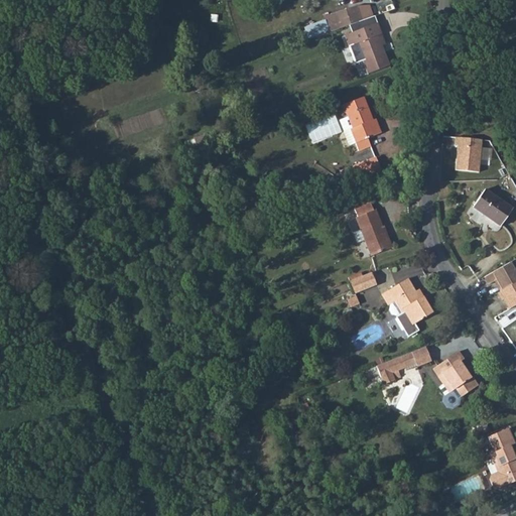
[(335,14),(341,29),(363,21),(358,6),(335,14)]
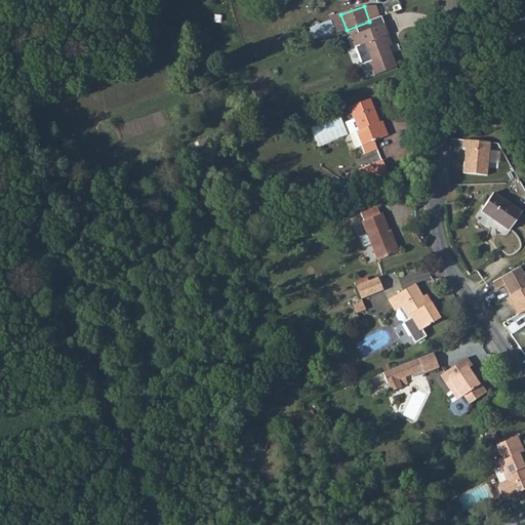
[(330,17),(335,34),(347,30),(340,14),(330,17)]
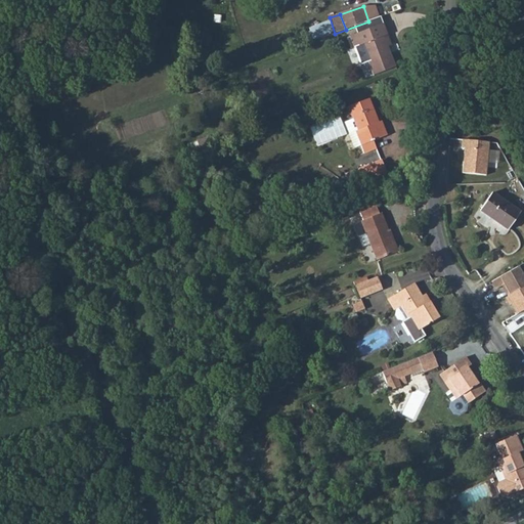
[(357,33),(362,44),(374,75),(395,67),(388,47),(384,36),(387,35),(383,24),(357,33)]
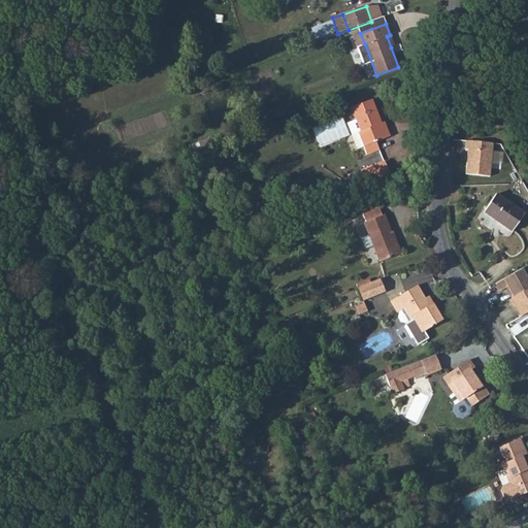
[(360,33),(353,36),(357,47),(365,44),(360,33)]
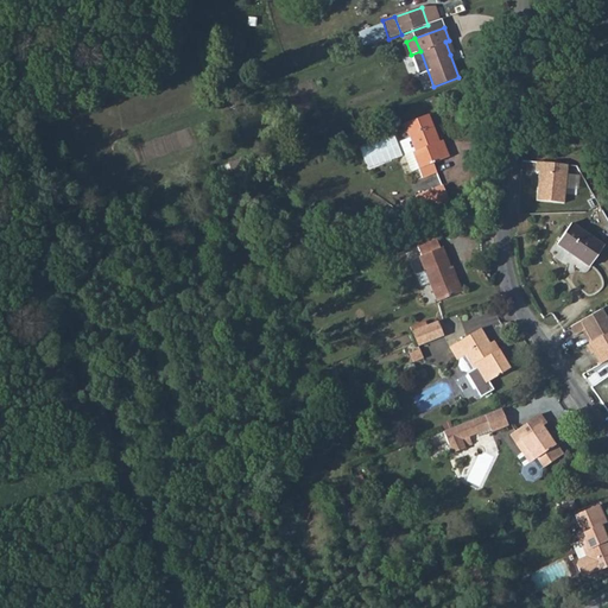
[(412,152),(418,169),(422,177),(437,171),(434,163),(448,157),(442,140),(438,141),(428,114),(405,124),(416,151),(412,152)]
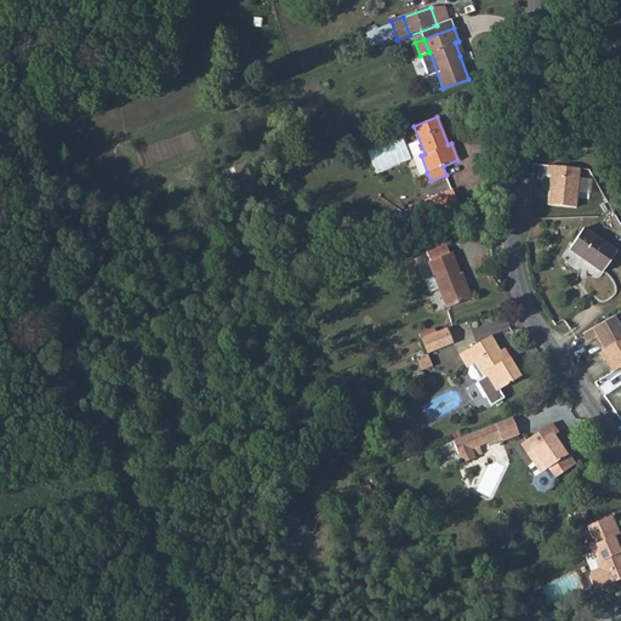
[(421,155),(412,158),(420,175),(427,172),(421,155)]
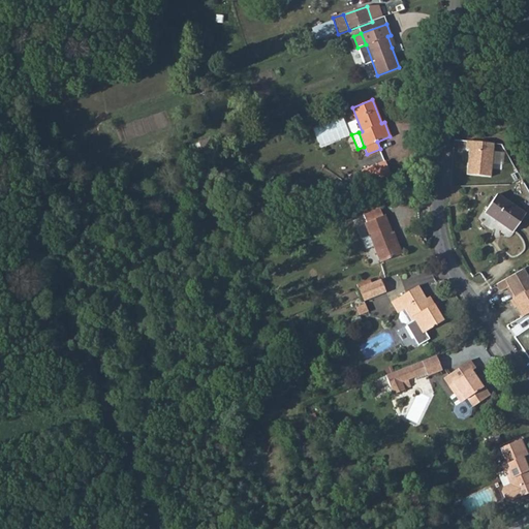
[(201,149),(214,145),(212,136),(198,142),(201,149)]
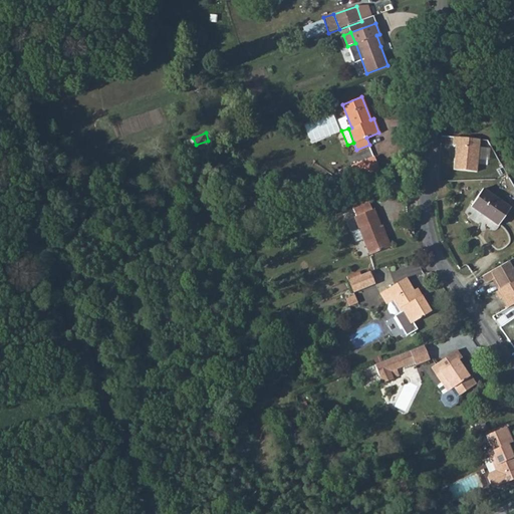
[(480,141),(453,139),(453,147),(456,147),(454,171),(477,173),(480,141)]
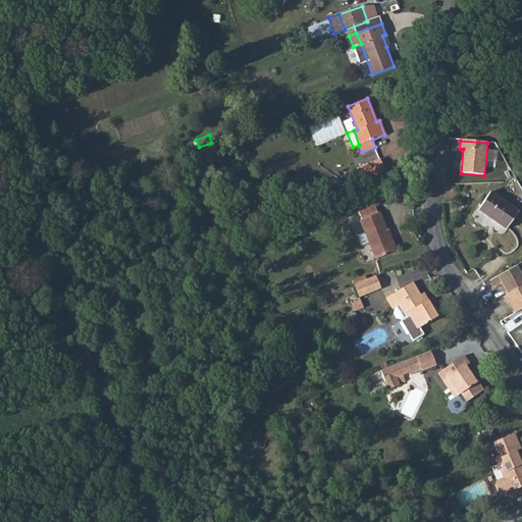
[(346,174),(352,189),(387,173),(381,160),(346,174)]
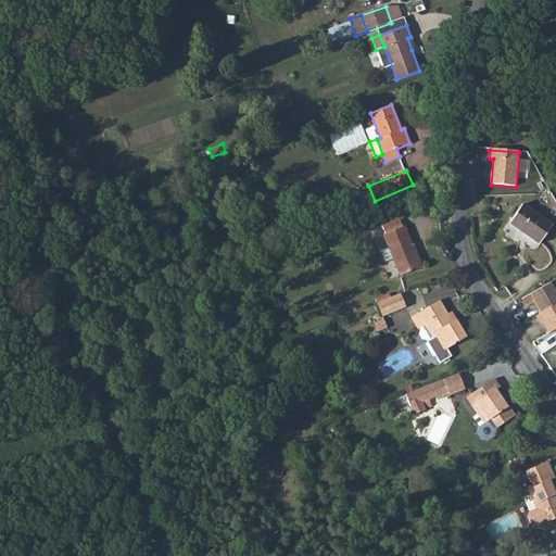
[(509,224),(539,243),(551,226),(522,205),(509,224)]
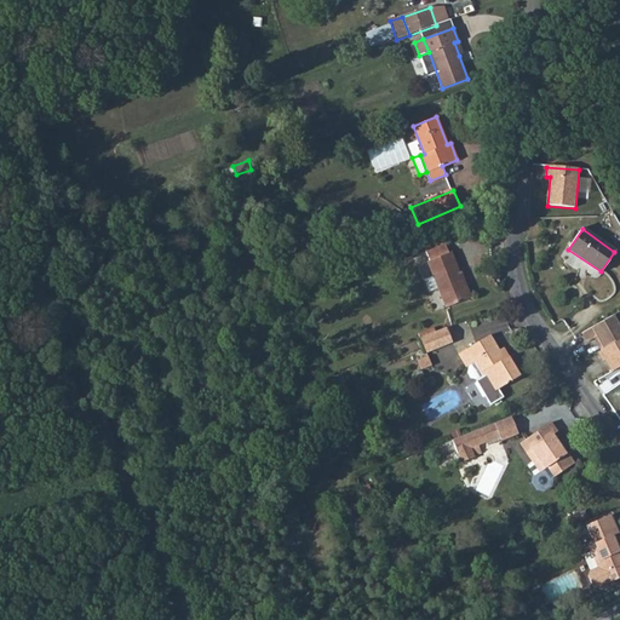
[(367,247),(371,254),(399,242),(395,235),(367,247)]
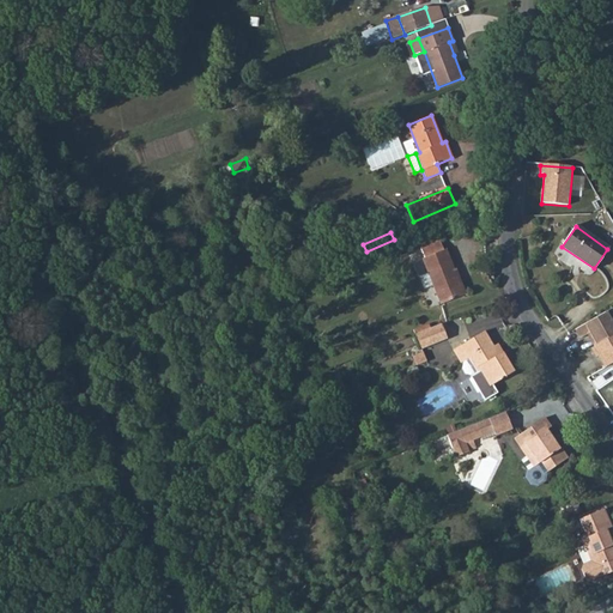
[(459,281),(445,249),(443,250),(438,241),(420,247),(425,258),(423,259),(429,273),(418,277),(423,289),(434,285),(441,304),(466,295),(460,281),(459,281)]
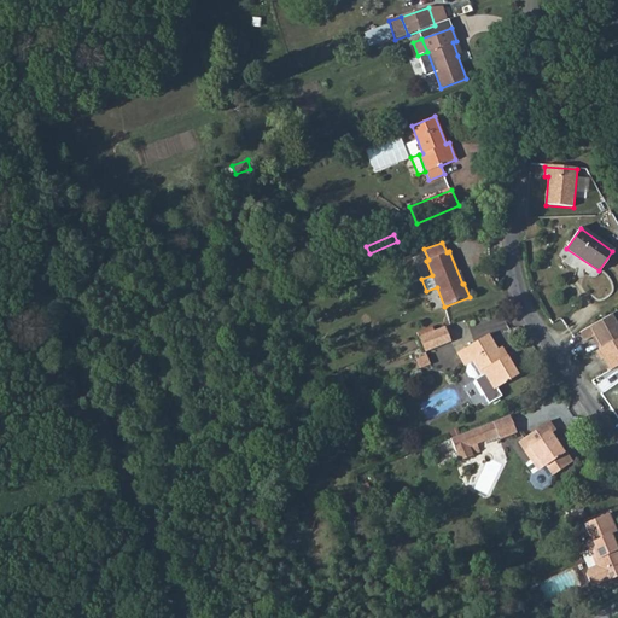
[(617,330),(608,313),(578,328),(583,339),(593,333),(600,347),(617,336),(617,330)]
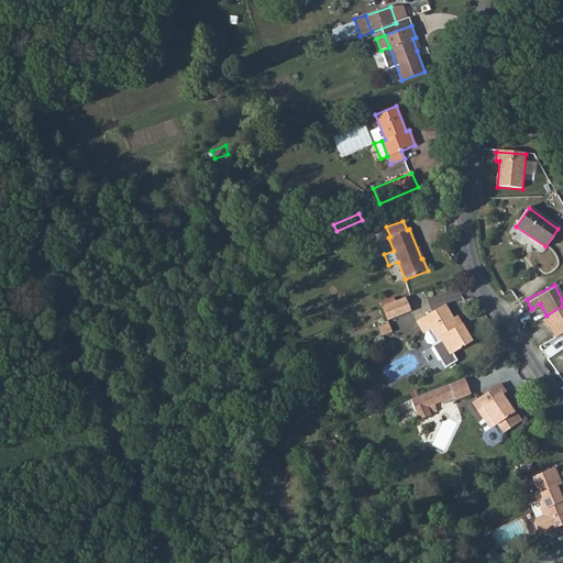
[(381,307),(386,320),(410,311),(405,297),(381,307)]
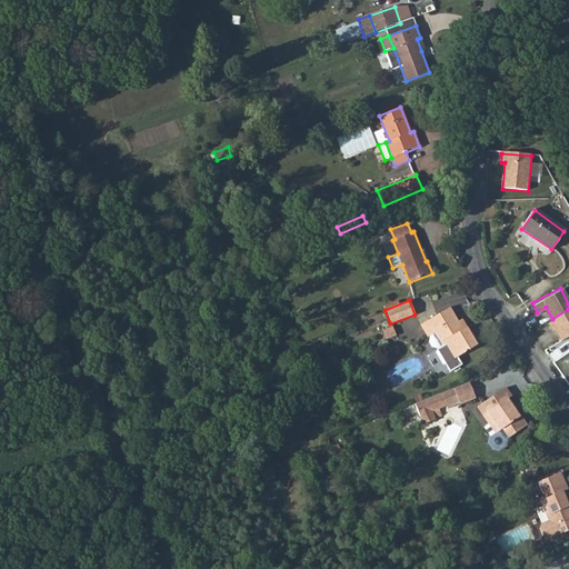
[(458,322),(449,308),(421,325),(428,337),(431,336),(429,342),(431,347),(438,349),(438,351),(450,371),(462,365),(458,357),(477,346),(466,328),(462,330),(458,322)]
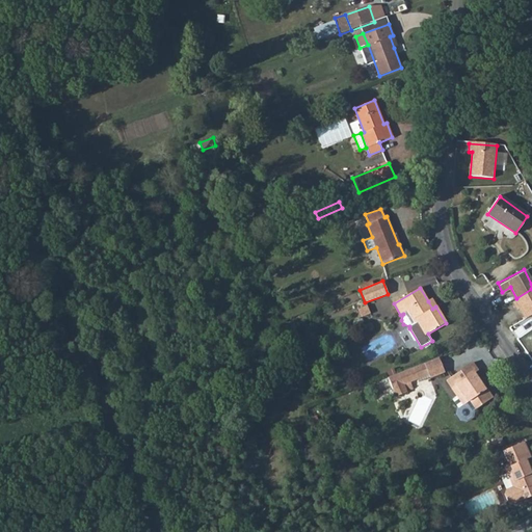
[(531,289),(516,298),(511,300),(516,309),(520,307),(526,317),(531,313),(531,289)]
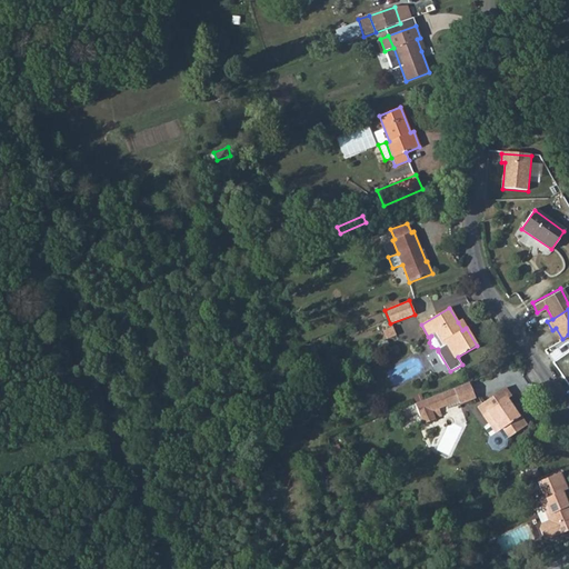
[(469,382),(453,388),(458,399),(460,403),(476,398),(469,382)]
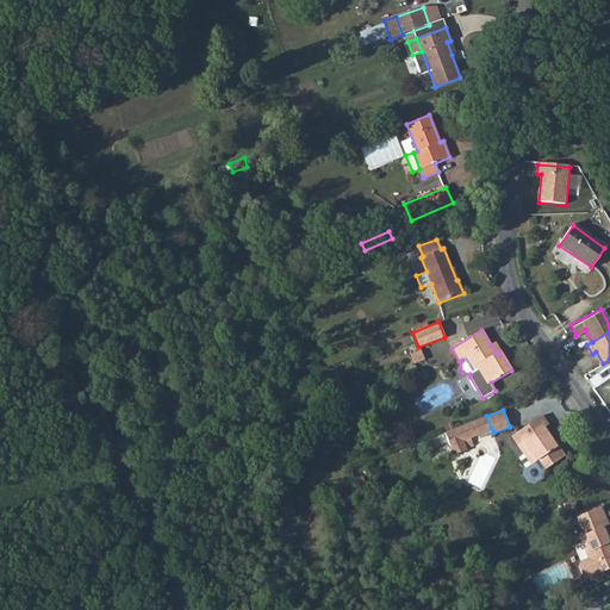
[(479,433),(491,428),(486,416),(474,421),(479,433)]
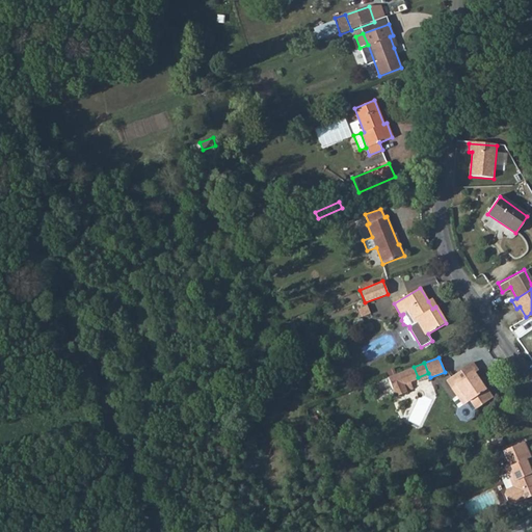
[(451,377),(456,384),(452,388),(457,396),(463,404),(458,408),(457,414),(460,419),(467,420),(472,417),(473,410),(475,409),(476,408),(493,398),(487,390),(485,391),(475,373),(477,371),(472,363),(451,377)]
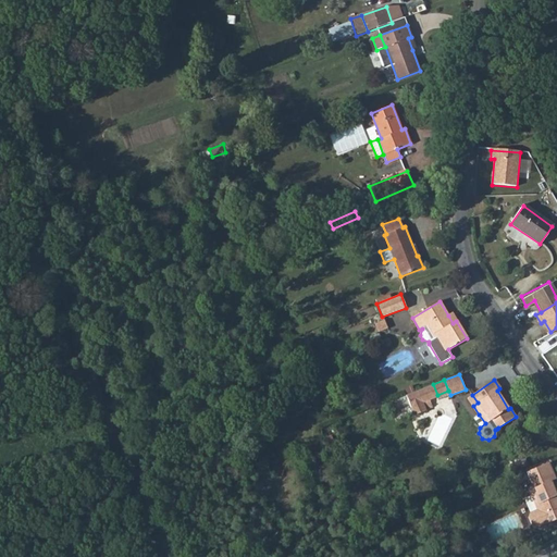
[(433,384),(417,391),(413,393),(405,395),(413,415),(425,410),(424,410),(430,408),(426,399),(429,398),(437,395),(433,384)]
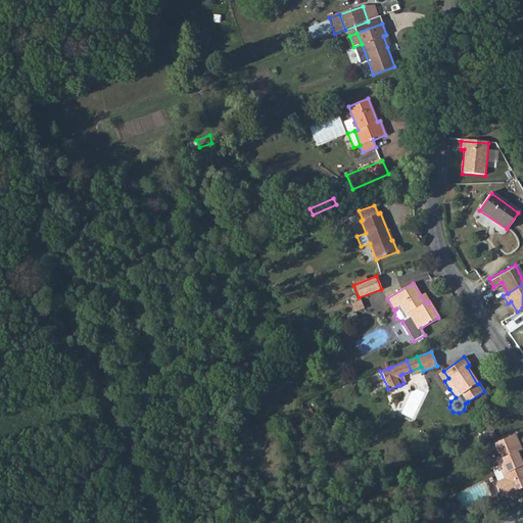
[(439,374),(444,381),(448,378),(443,371),(439,374)]
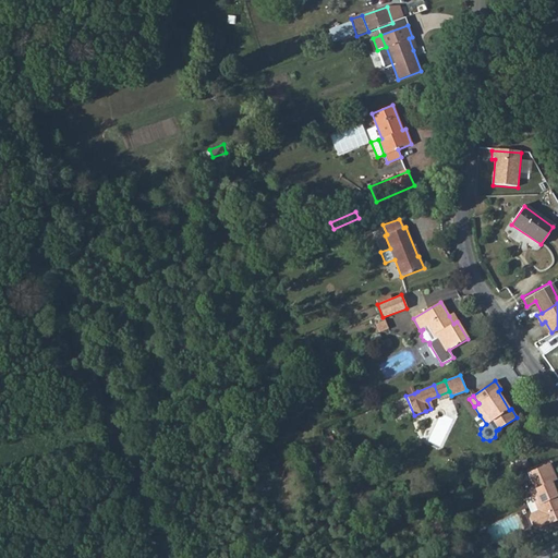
[(481,428),(486,424),(480,415),(474,419),(478,425),(477,435),(482,441),(489,443),(497,438),(498,429),(496,431),(495,437),(489,440),(483,439),(480,434),(481,428)]
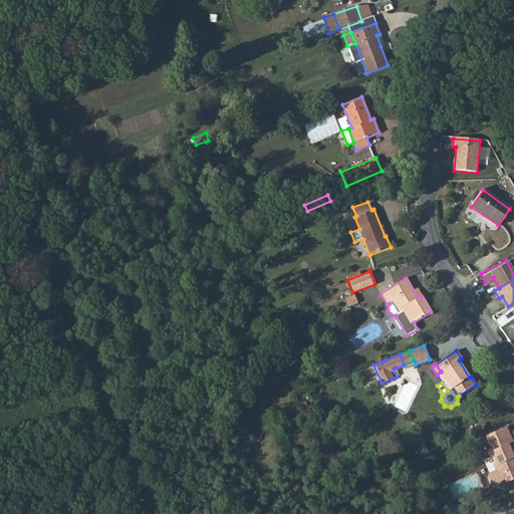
[(495,487),(513,478),(513,454),(509,444),(512,443),(505,427),(487,435),(492,448),(495,455),(491,457),(496,470),(489,473),(488,476),(492,485),(495,487)]
